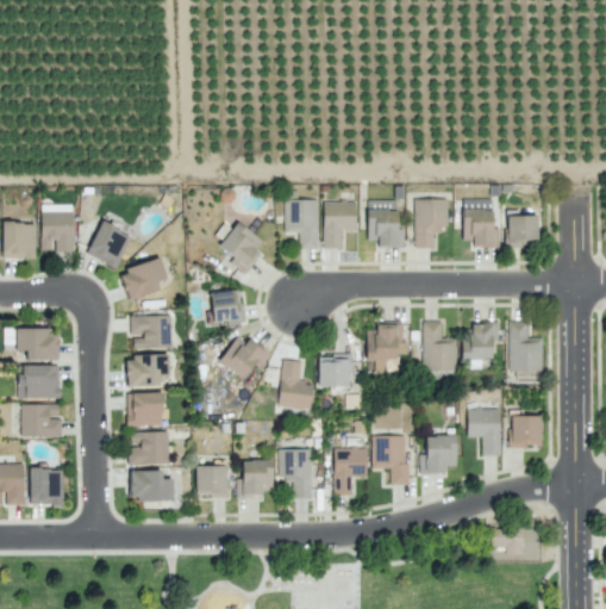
[(448,199),(414,200),(416,248),(435,248),(435,231),(449,231),(448,199)]
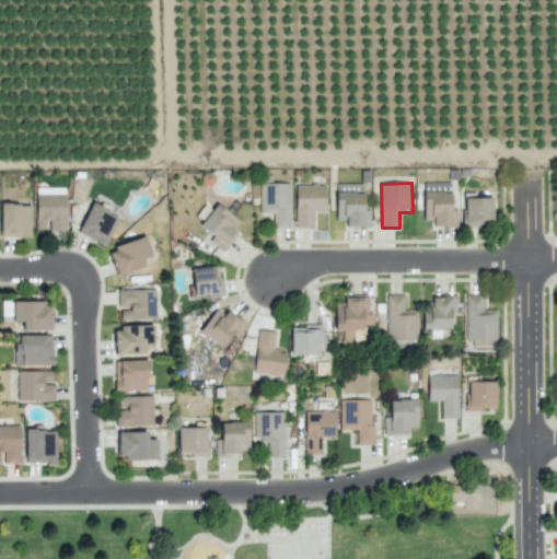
[(453,183),(426,184),(427,220),(436,220),(436,228),(460,226),(460,210),(454,210),(453,183)]
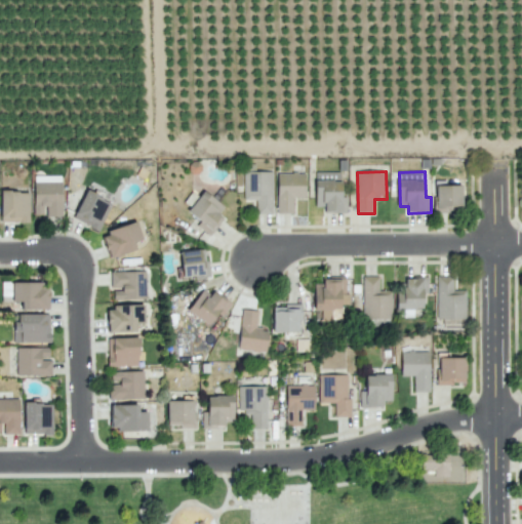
[(275,214),(275,172),(246,172),(246,201),(258,200),(258,214),(275,214)]
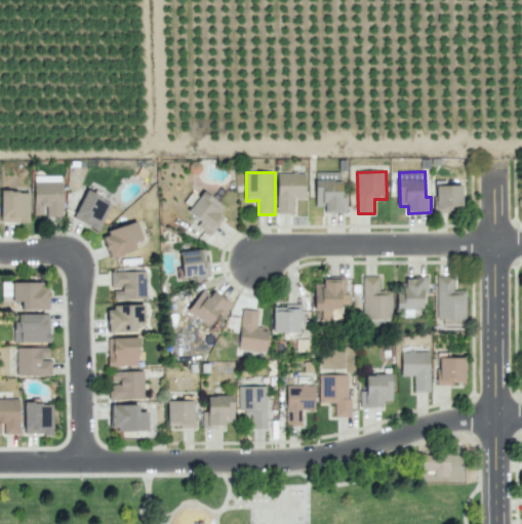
[(318,207),(326,207),(326,213),(349,212),(349,198),(344,198),(344,172),(317,173),(318,207)]
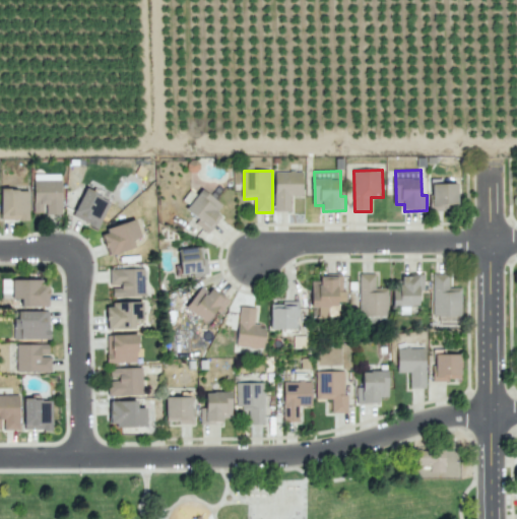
[(305,196),(305,173),(277,173),(276,212),(293,212),(293,196),(305,196)]
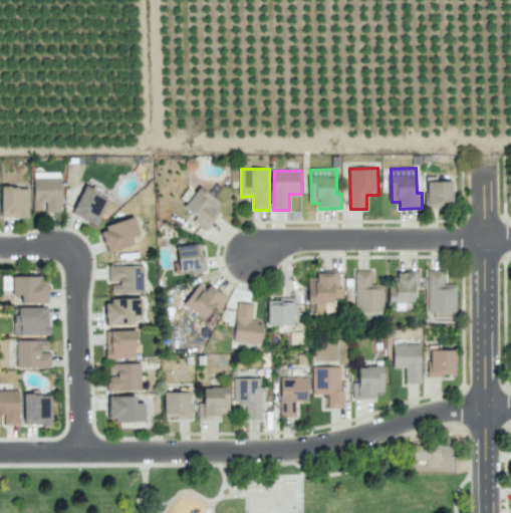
[(62,213),(63,179),(36,178),(35,211),(46,212),(46,213),(62,213)]
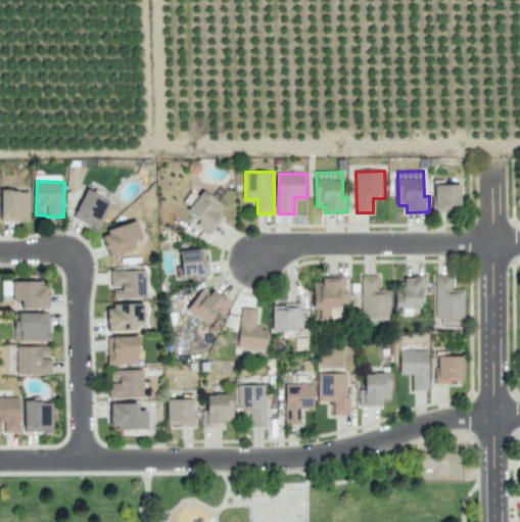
[(462,186),(436,185),(436,209),(444,210),(445,208),(462,208),(462,186)]
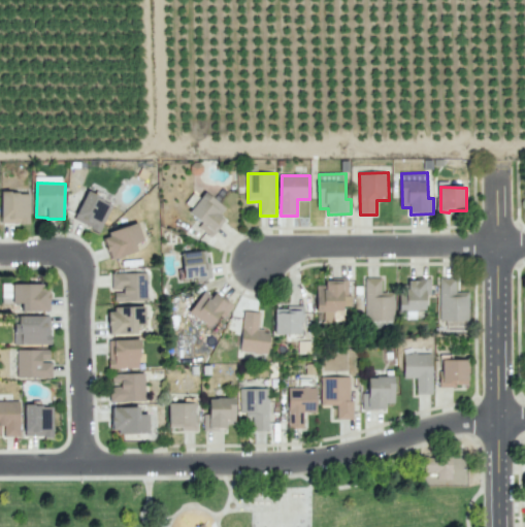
[(228,208),(206,192),(191,213),(203,223),(200,228),(214,238),(227,220),(222,216),(228,208)]
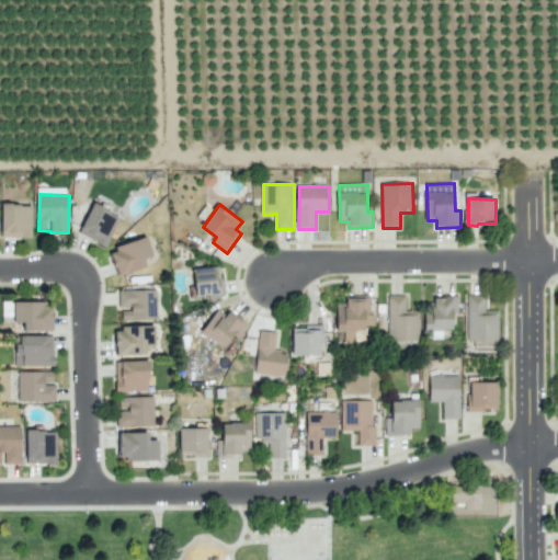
[(34,206),(3,205),(3,238),(33,238),(34,206)]
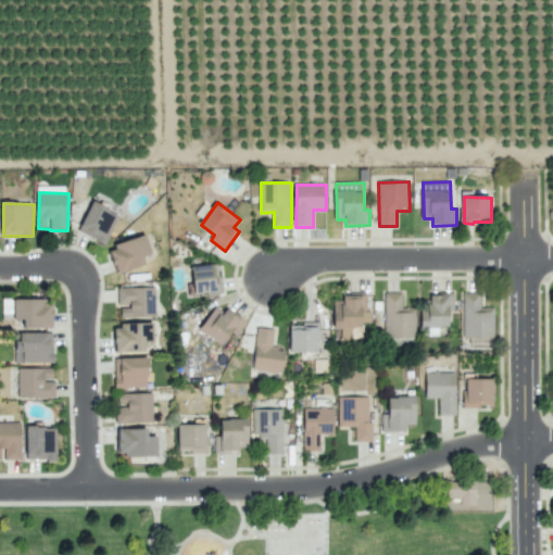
[(108,244),(121,214),(92,203),(80,234),(108,244)]
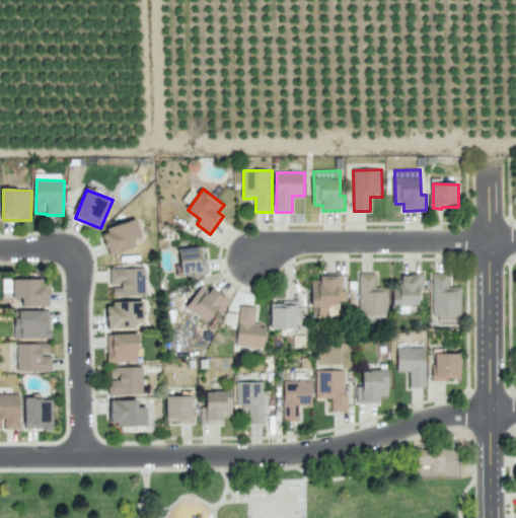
[(137,247),(135,240),(142,237),(137,221),(103,231),(111,255),(137,247)]
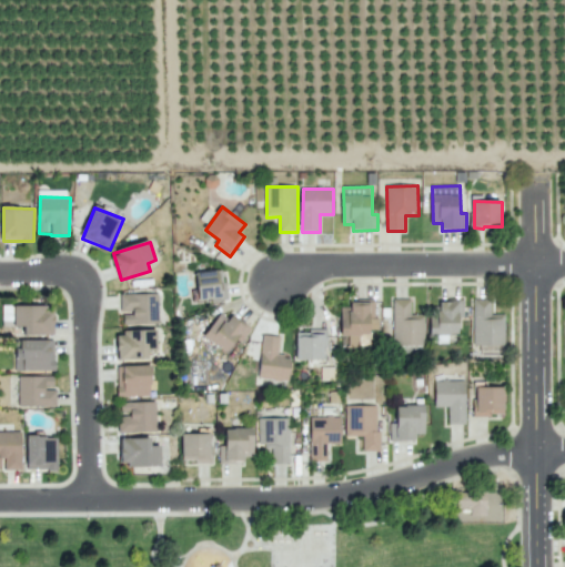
[(199,273),(200,301),(230,301),(229,272),(199,273)]
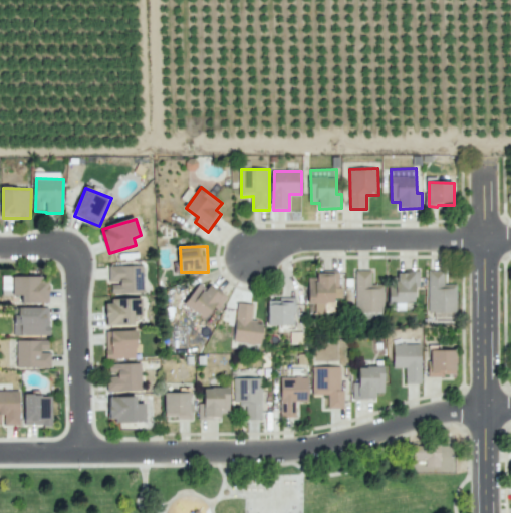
[(145,266),(110,267),(110,283),(113,283),(113,294),(145,294),(145,266)]
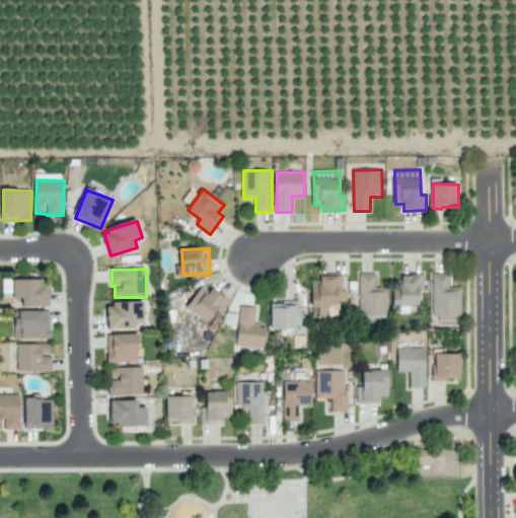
[(389,316),(388,288),(377,289),(377,274),(360,274),(361,316),(389,316)]
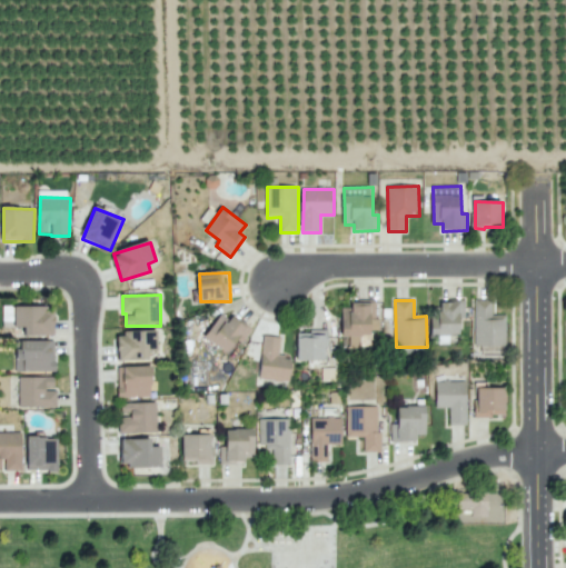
[(508,346),(507,316),(494,316),(494,300),(476,300),(477,347),(508,346)]
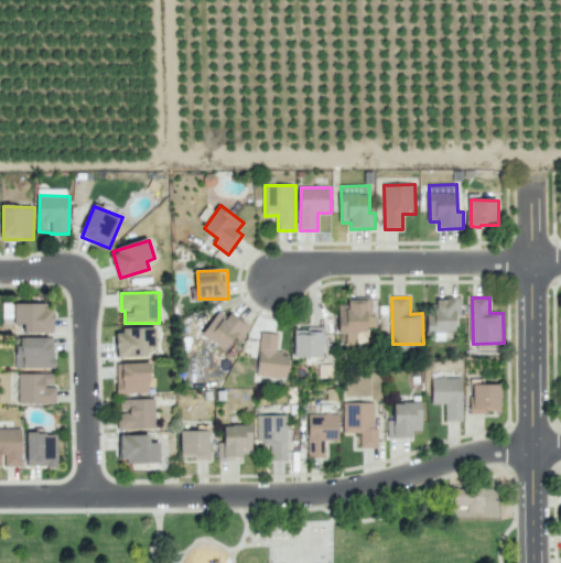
[(340,305),(341,334),(347,334),(348,346),(366,346),(365,334),(368,334),(368,328),(376,328),(375,299),(349,299),(349,305),(340,305)]
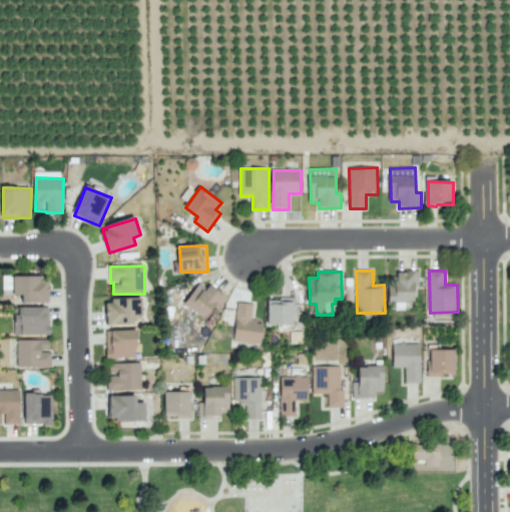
[(390,286),(389,303),(415,304),(416,288),(420,288),(420,272),(398,272),(397,286),(390,286)]
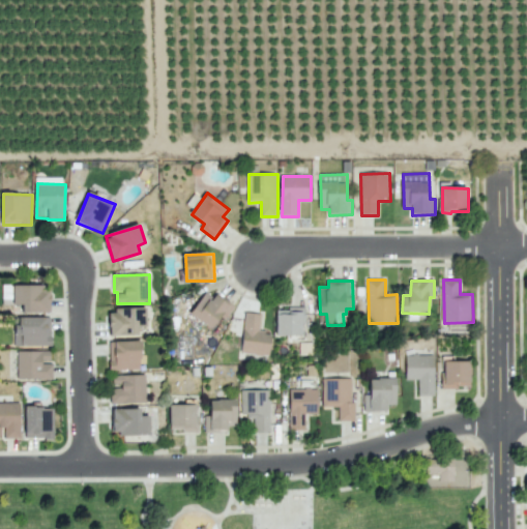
[(24,313),(52,313),(52,286),(15,287),(15,305),(24,305),(24,313)]
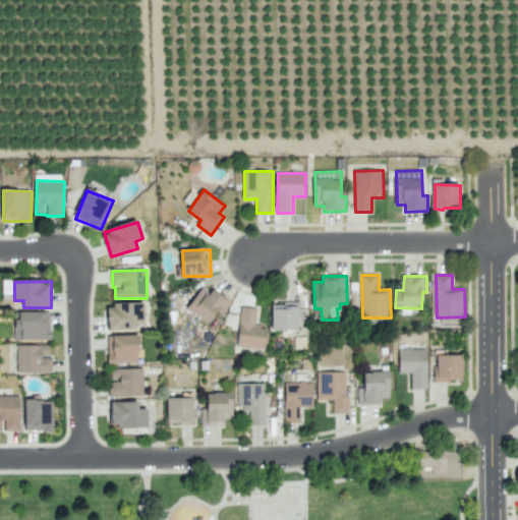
[(211,294),(204,288),(188,308),(209,324),(218,311),(222,315),(232,302),(214,289),(211,294)]
